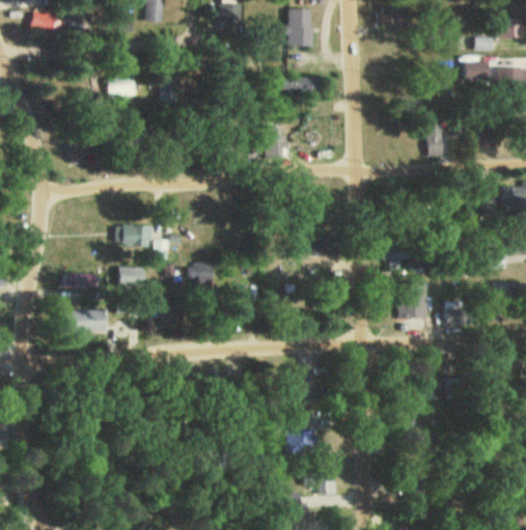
[(165,0),(149,0),(149,23),(165,23),(165,0)]
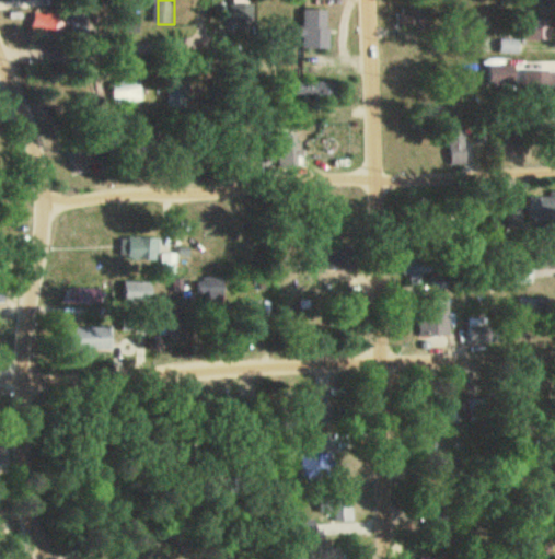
[(234,6),(234,33),(257,33),(257,6),(234,6)]
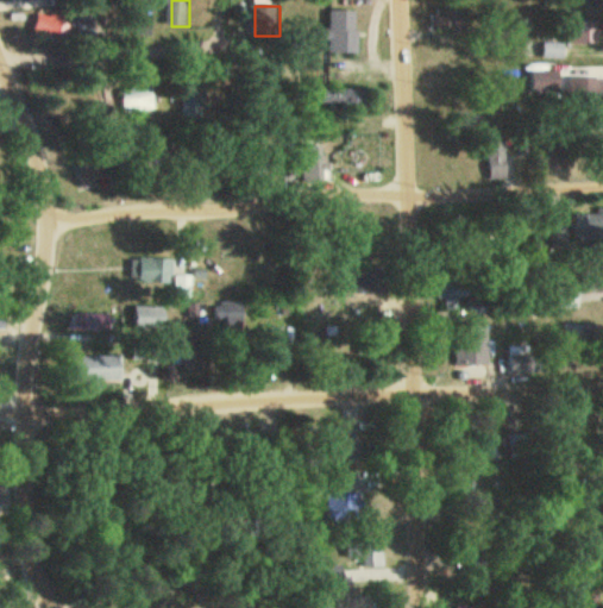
[(332,56),(363,56),(363,13),(332,13),(332,56)]
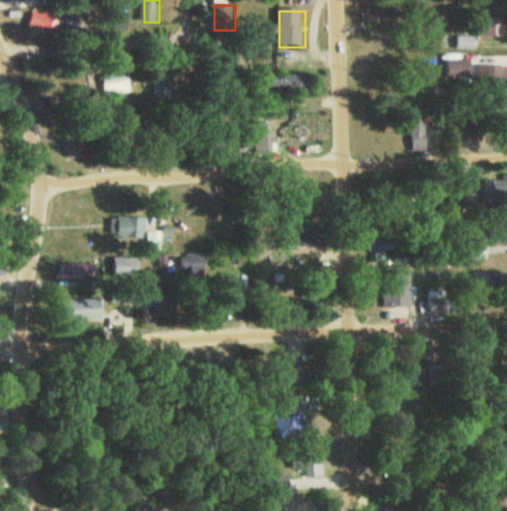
[(382,13),(365,13),(365,32),(382,32),(382,13)]
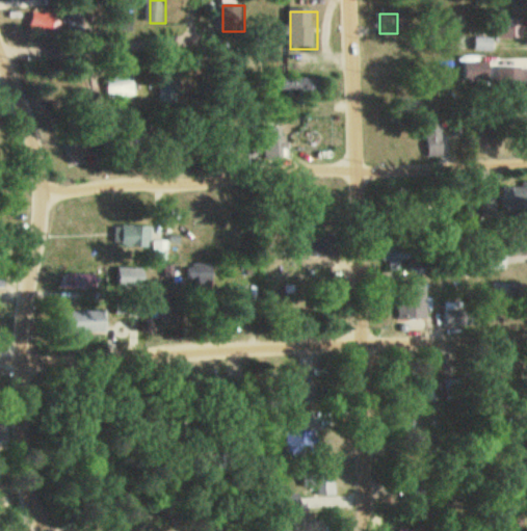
[(526,36),(500,37),(500,18),(526,18),(526,36)]
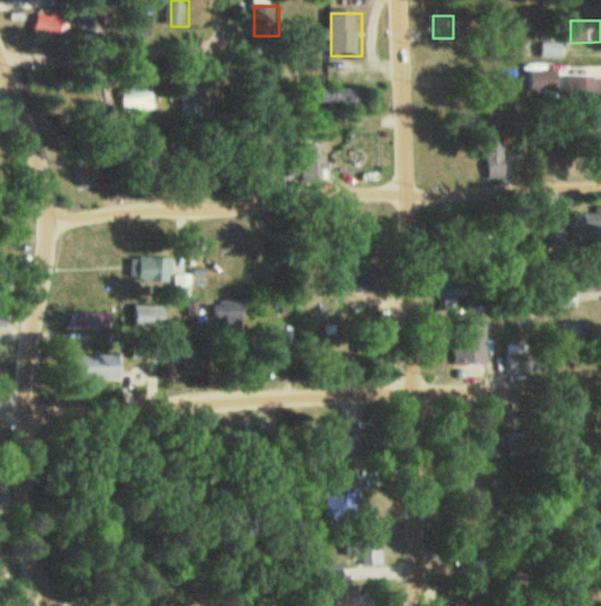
[(563,43),(562,56),(542,56),(543,42),(563,43)]
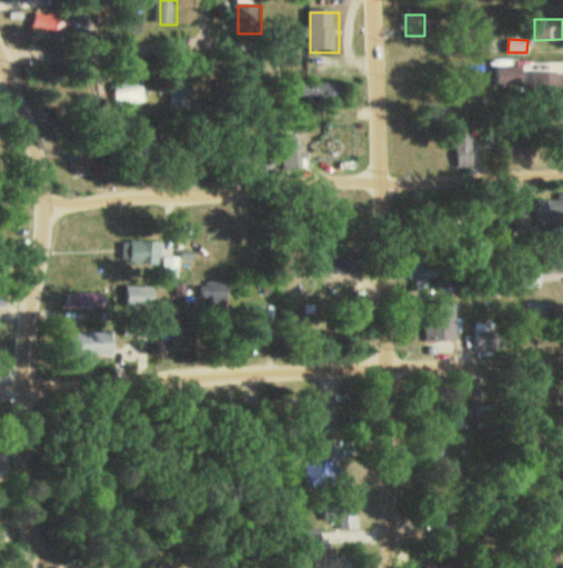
[(521,65),(521,86),(496,86),(496,65),(521,65)]
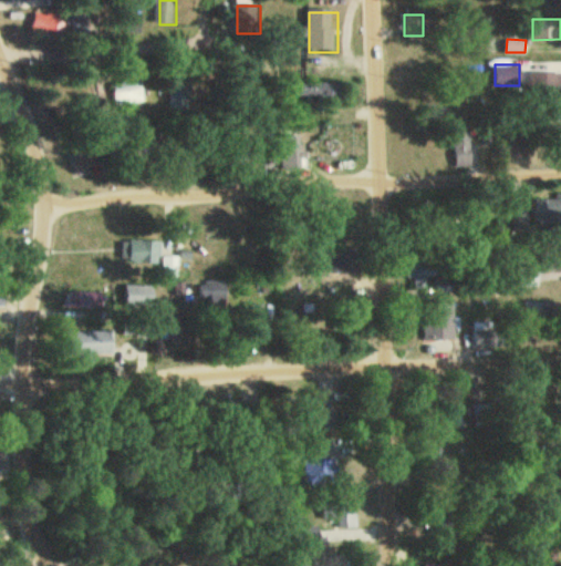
[(560,92),(553,92),(553,104),(530,104),(530,99),(526,99),(526,82),(530,82),(530,72),(560,71),(560,92)]
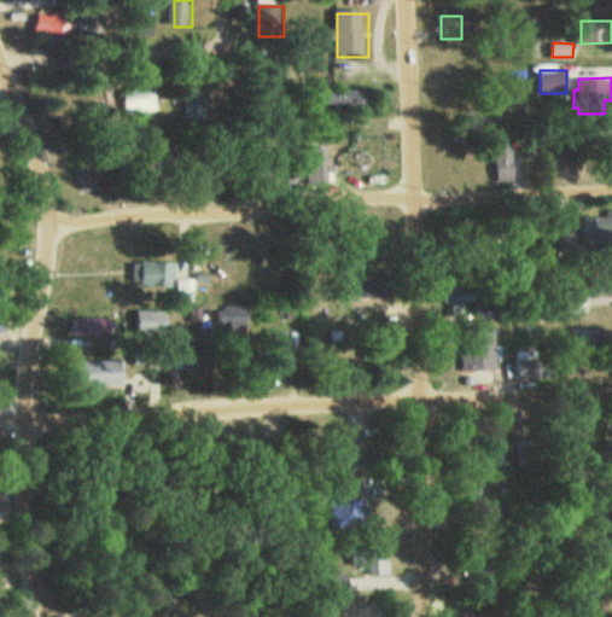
[(129,115),(162,112),(161,92),(128,94),(129,115)]
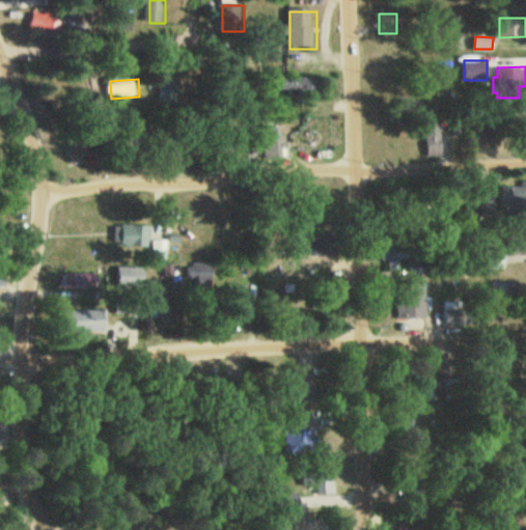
[(308,101),(330,101),(330,80),(285,80),(285,93),(308,93),(308,101)]
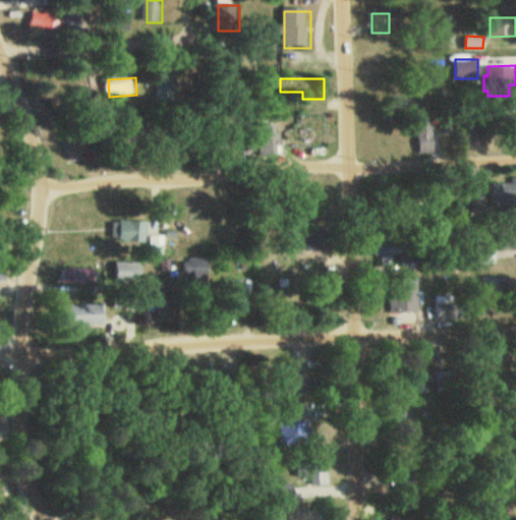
[(434,155),(417,156),(416,117),(432,116),(434,155)]
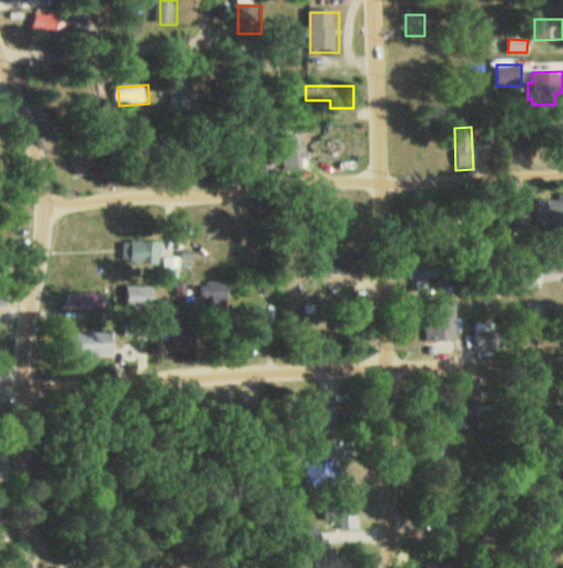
[(533,153),(524,155),(524,157),(519,158),(518,155),(509,156),(506,136),(531,133),(533,153)]
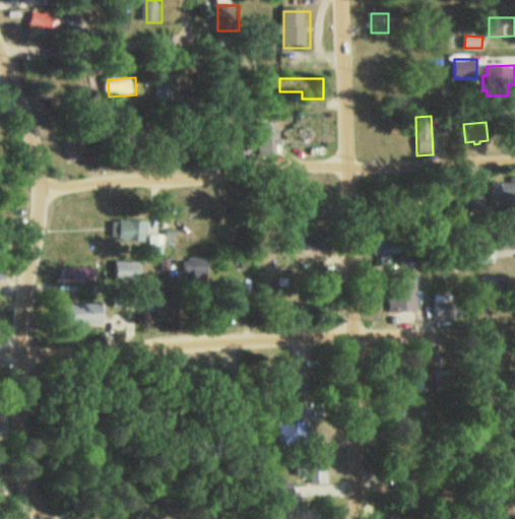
[(514,176),(511,176),(511,182),(490,182),(490,203),(514,203),(514,176)]
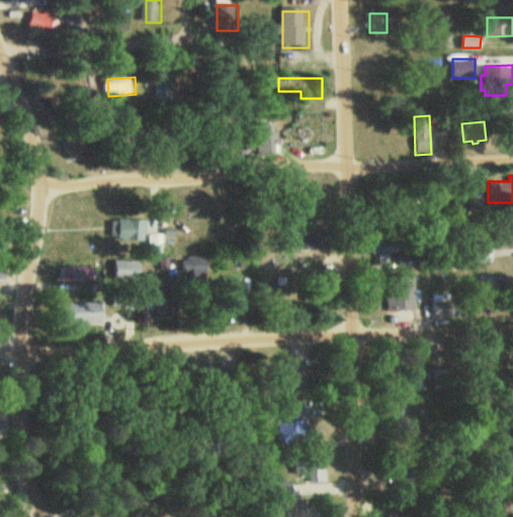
[(147,233),(144,233),(144,239),(116,239),(116,236),(111,236),(111,220),(117,221),(117,219),(147,219),(147,233)]
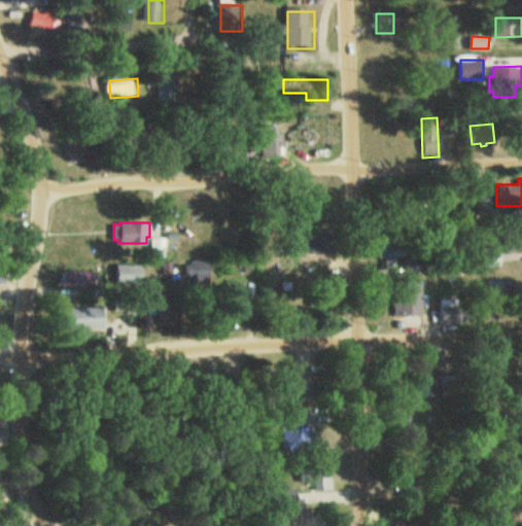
[(521,251),(508,251),(508,238),(505,238),(505,222),(521,222),(521,251)]
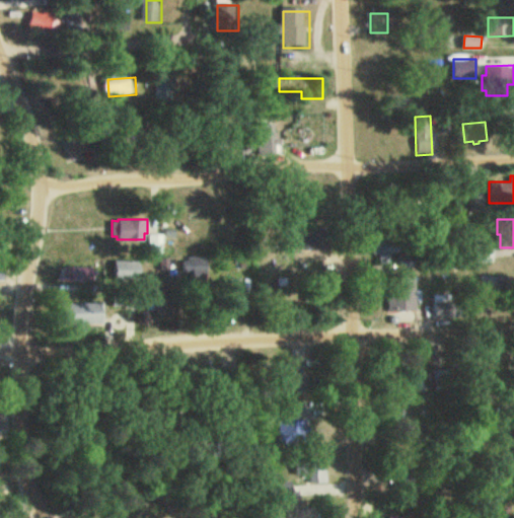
[(303,227),(304,248),(331,247),(329,226),(303,227)]
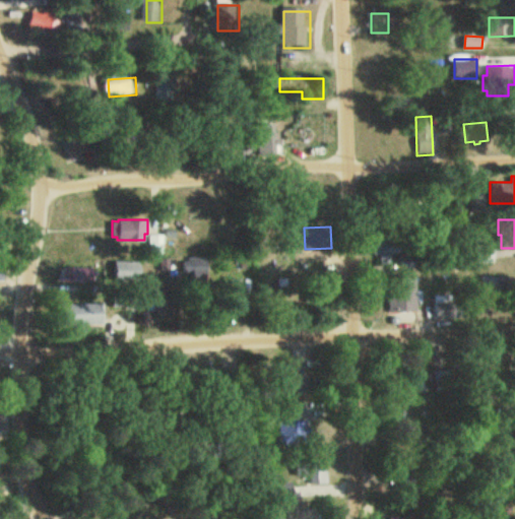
[(405,251),(392,252),(393,264),(383,264),(382,254),(377,254),(376,240),(379,239),(379,231),(390,230),(390,238),(405,237),(405,251)]
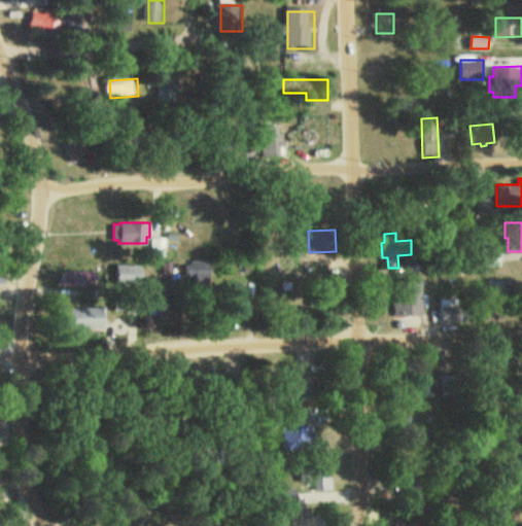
[(501,246),(501,266),(483,266),(483,246),(501,246)]
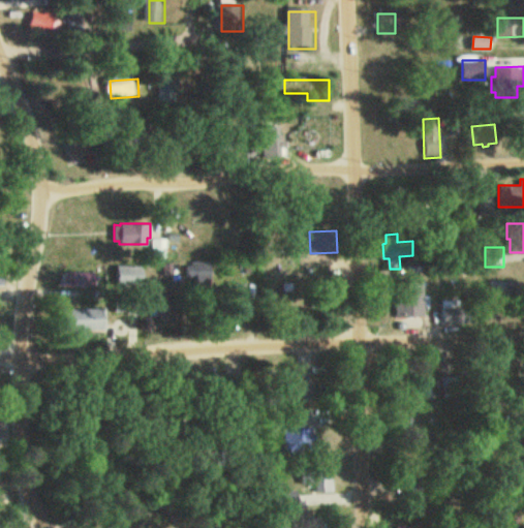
[(424,258),(424,271),(408,271),(408,258),(424,258)]
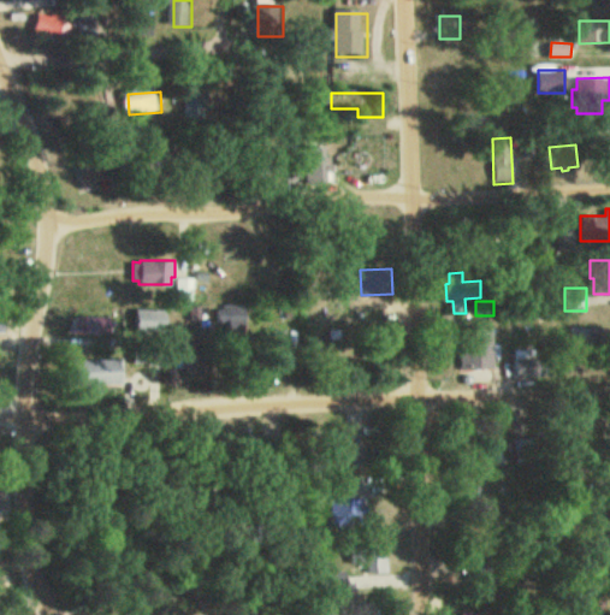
[(108,315),(108,332),(67,333),(67,324),(75,324),(75,317),(108,315)]
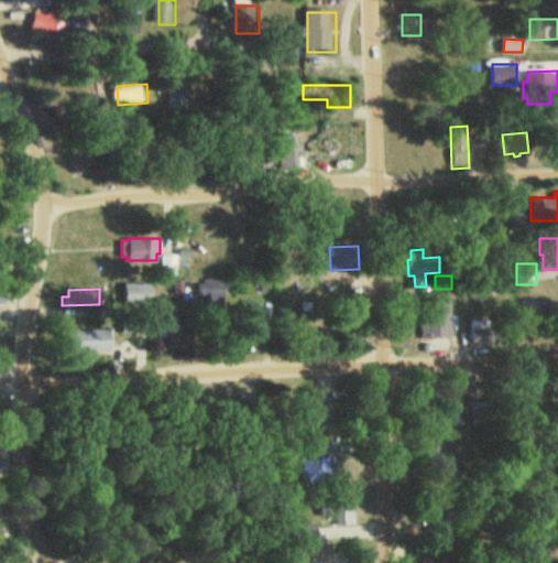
[(334,326),(360,325),(359,300),(332,301),(334,326)]
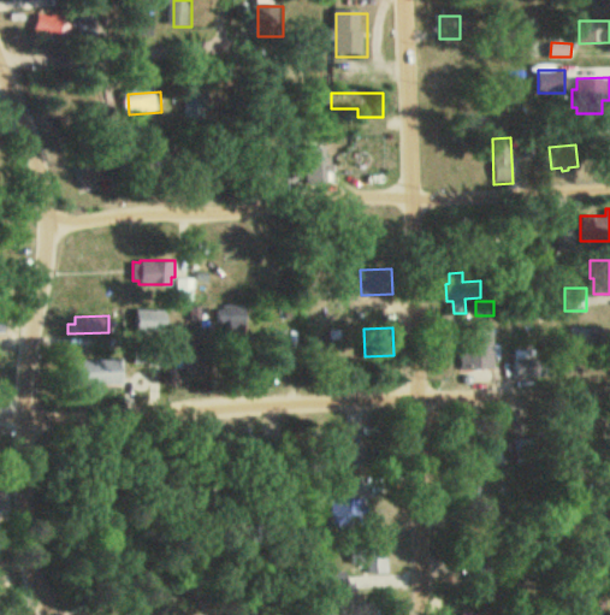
[(497,367),(465,368),(462,329),(495,327),(497,367)]
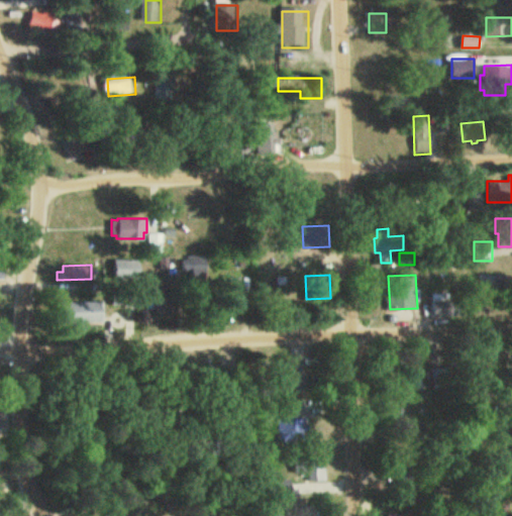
[(226,289),(211,289),(212,304),(241,303),(241,277),(226,277),(226,289)]
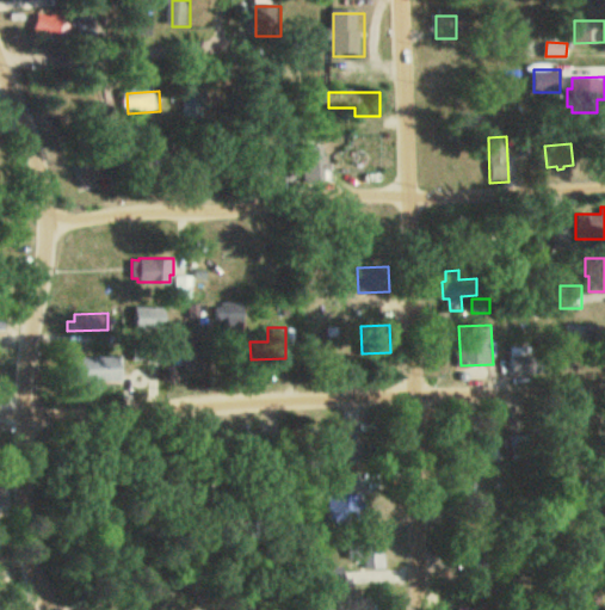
[(573,328),(573,343),(600,343),(600,328),(573,328)]
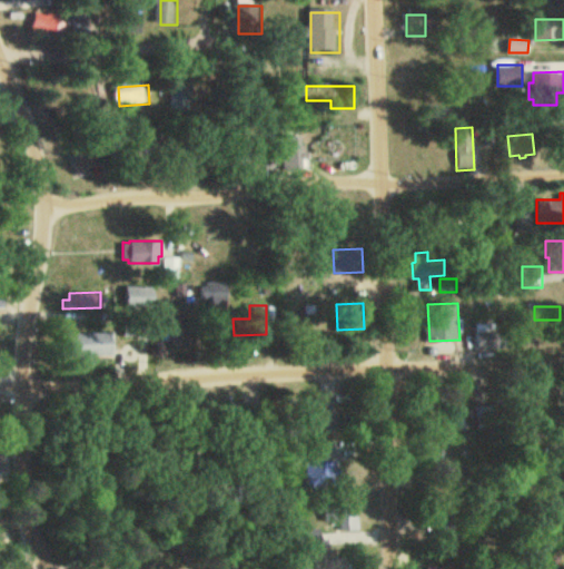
[(478,351),(504,351),(504,324),(478,324),(478,351)]
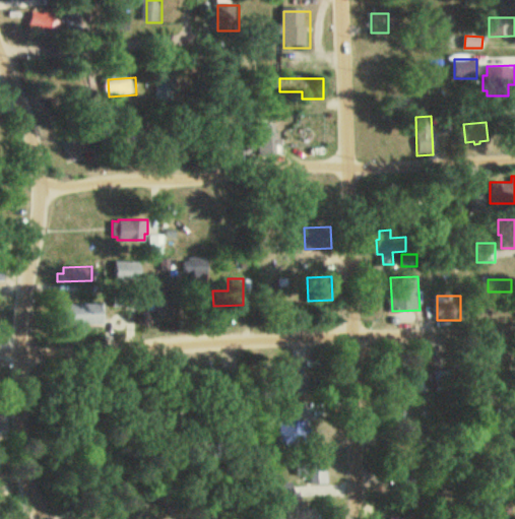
[(102,302),(103,324),(84,325),(85,331),(73,331),(73,325),(60,325),(59,305),(102,302)]
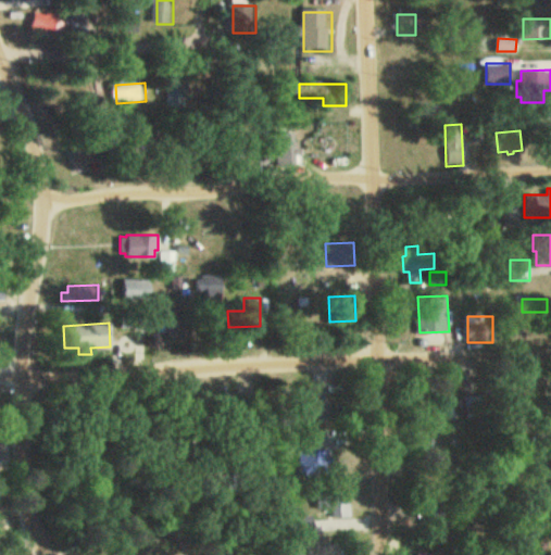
[(491,396),(471,396),(471,418),(491,418),(491,396)]
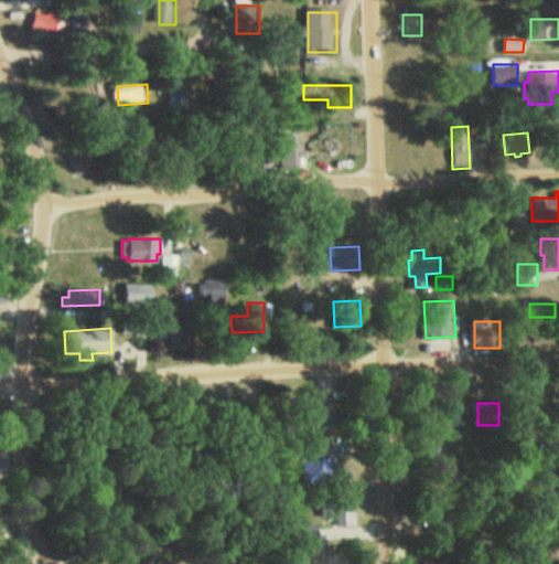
[(308,455),(308,483),(340,483),(340,455),(308,455)]
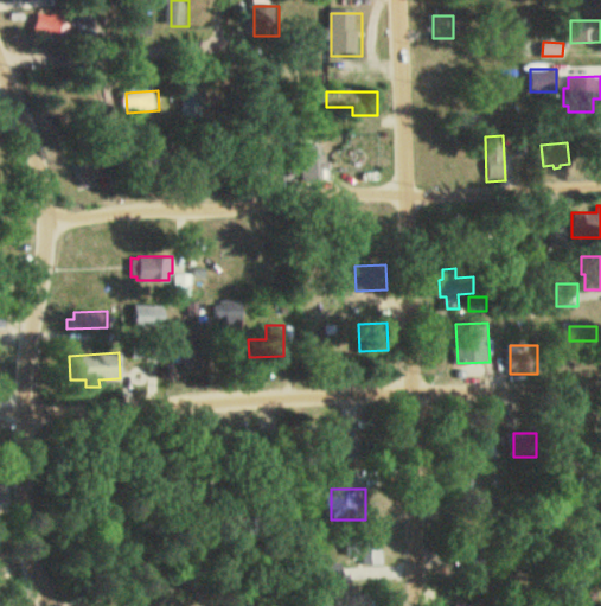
[(351,560),(385,560),(385,540),(351,540),(351,560)]
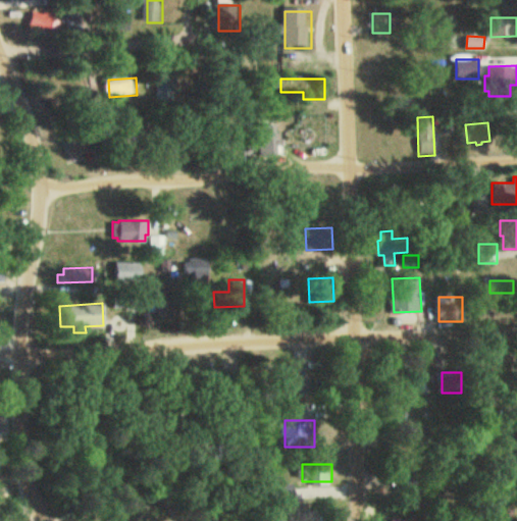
[(0,507),(0,520),(12,520),(12,508),(0,507)]
